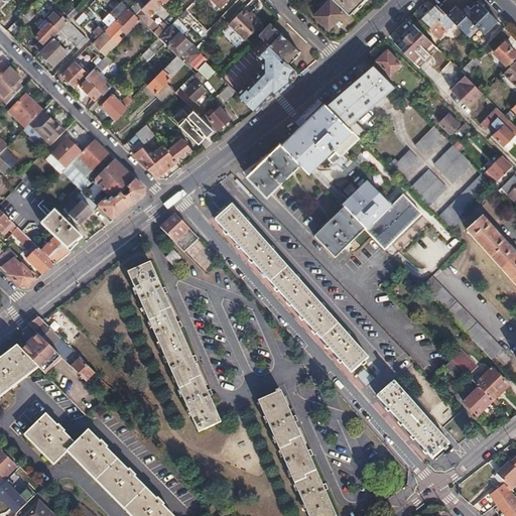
[(150,0),(144,6),(135,15),(140,20),(147,27),(152,23),(147,19),(163,2),(164,3),(167,0),(150,0)]
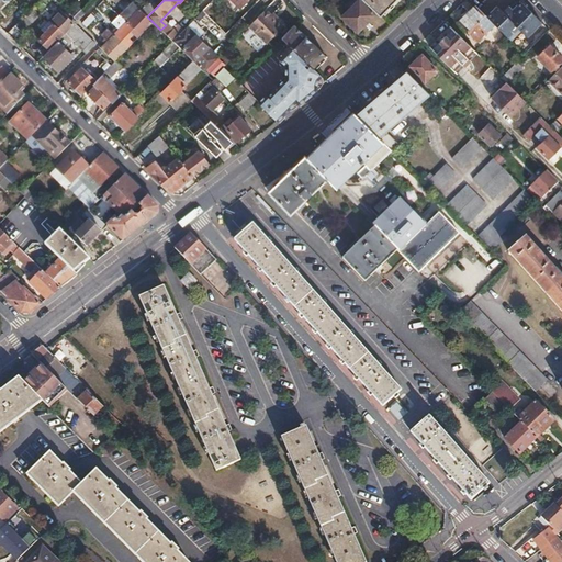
[(360,0),(359,0),(343,17),(359,31),(375,14),(360,0)]
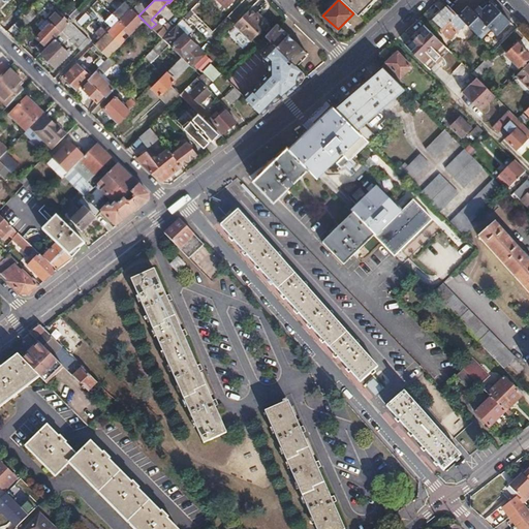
[(342,0),(359,14),(372,0),(342,0)]
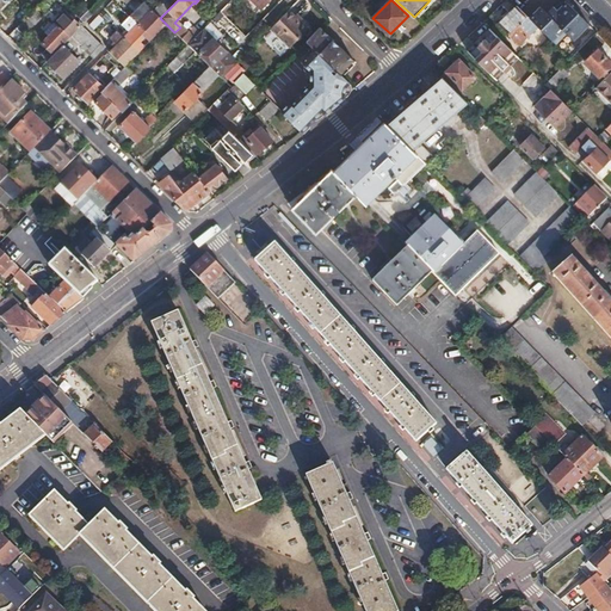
[(165,1),(153,12),(160,18),(171,7),(165,1)]
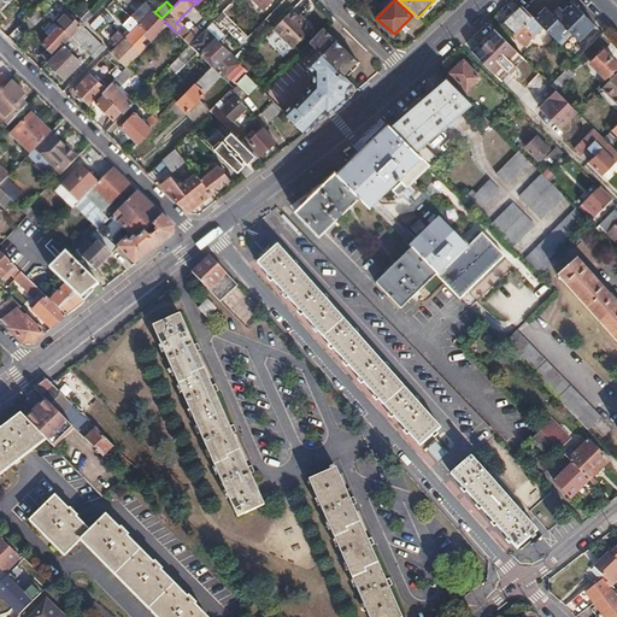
[(595,23),(574,1),(564,12),(558,6),(553,11),(547,6),(536,17),(542,24),(563,43),(574,33),(580,39),(595,23)]
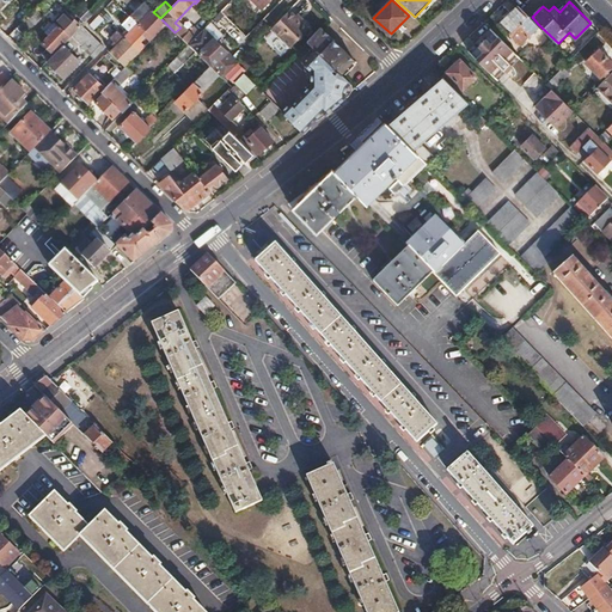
[(110,51),(126,67),(127,66),(140,53),(152,38),(161,29),(166,24),(160,18),(153,12),(144,2),(130,16),(123,24),(129,31),(124,37),(117,30),(110,37),(117,44),(112,49),(110,51)]
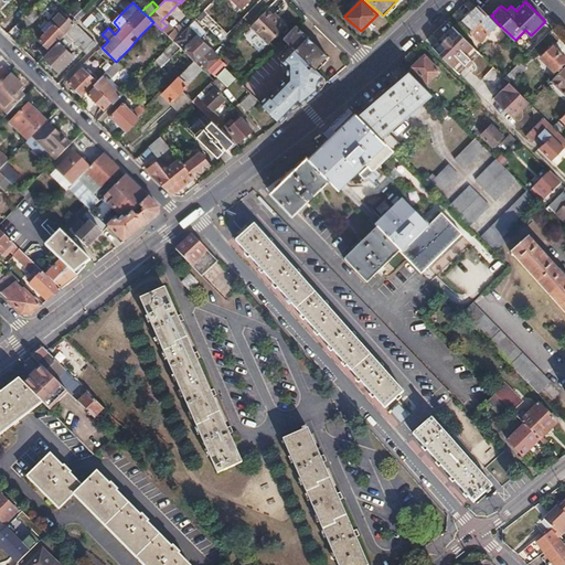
[(491,16),(479,4),(462,21),(480,39),(497,22),(491,16)]
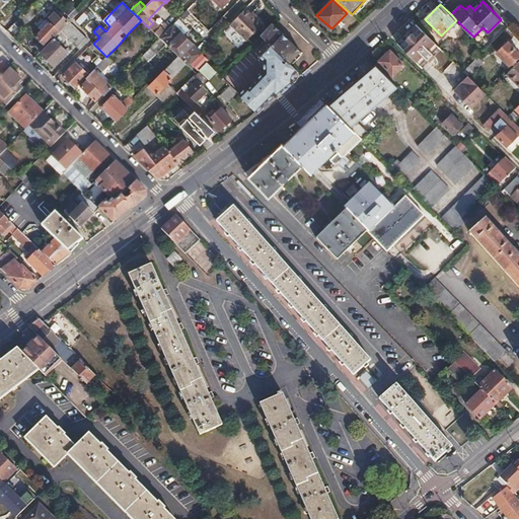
[(71,5),(64,12),(71,20),(79,12),(71,5)]
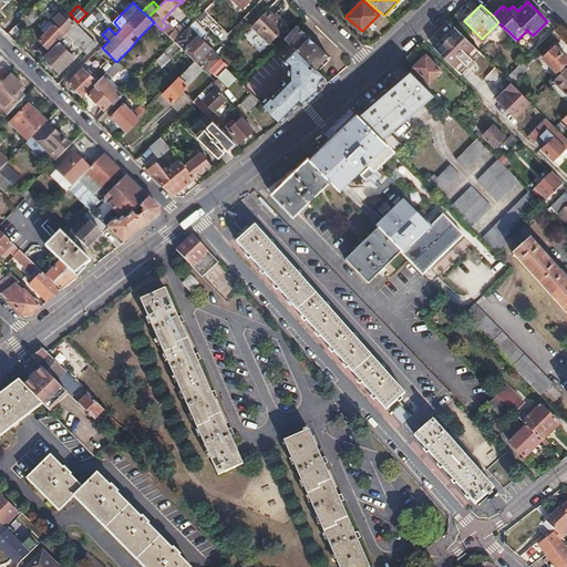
[(270,7),(254,23),(272,40),(289,23),(282,17),(276,12),(270,7)]
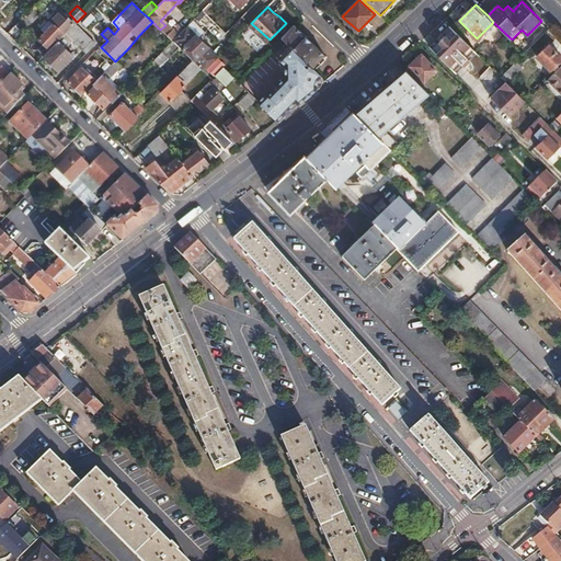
[(33,9),(25,16),(32,23),(39,15),(33,9)]
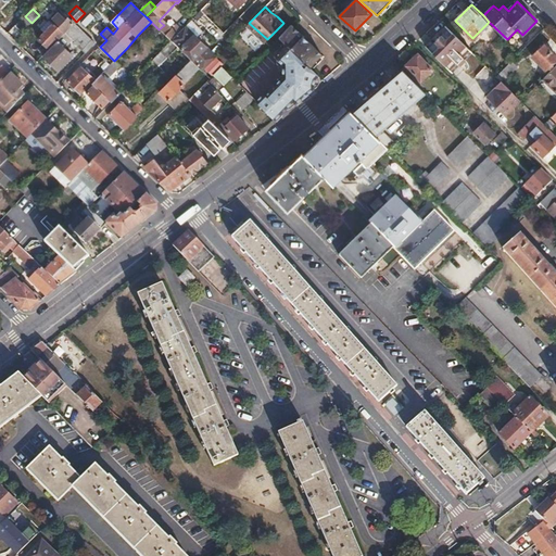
[(43,54),(58,40),(73,25),(59,11),(50,21),(53,24),(45,34),(38,40),(45,46),(40,50),(43,54)]
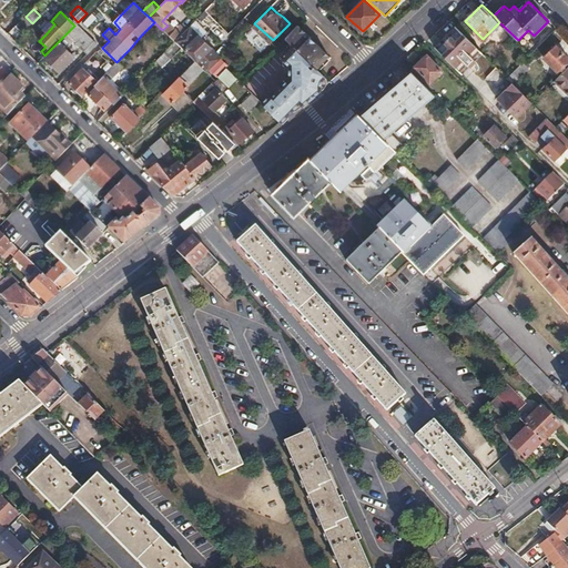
[(205,11),(198,19),(211,31),(219,23),(205,11)]
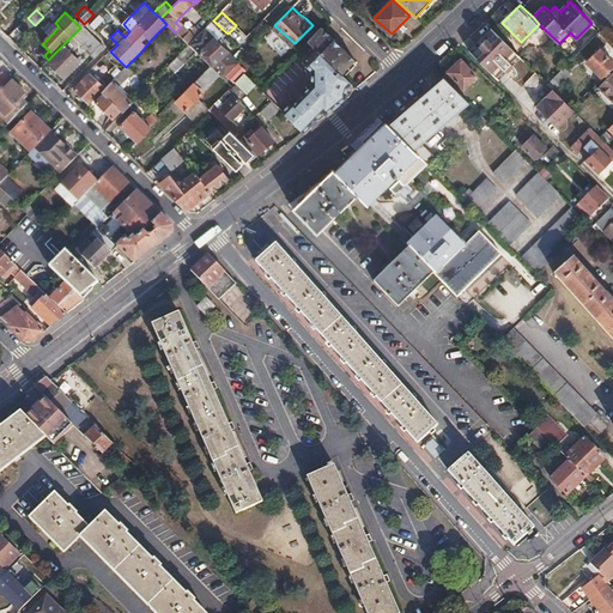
[(28,18),(23,22),(30,30),(35,25),(28,18)]
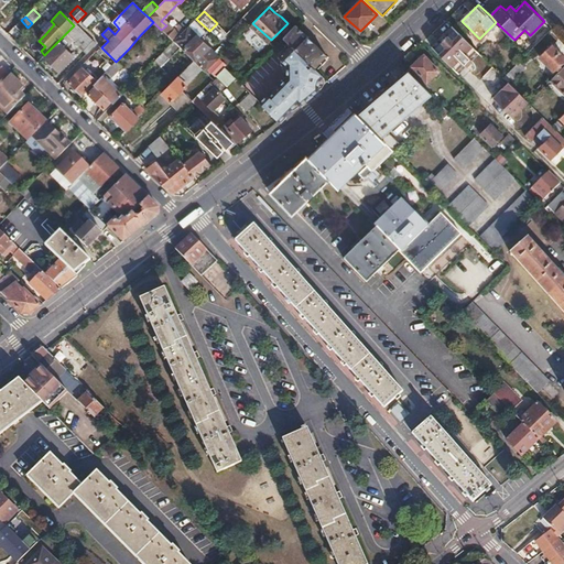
[(41,31),(45,34),(54,24),(51,21),(41,31)]
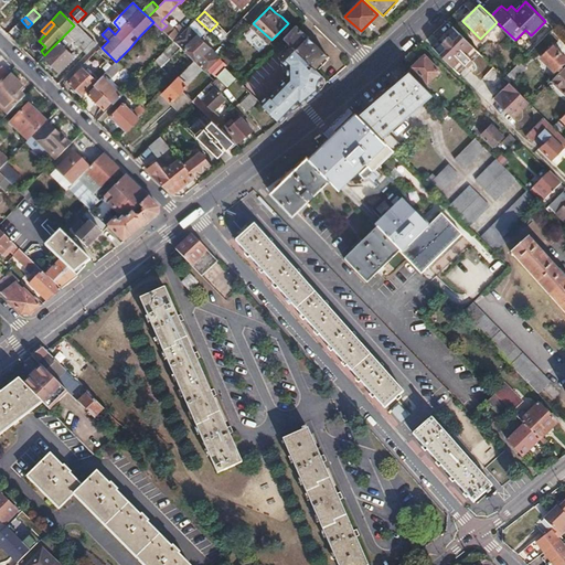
[(153,22),(149,27),(158,35),(162,31),(161,30),(153,22)]
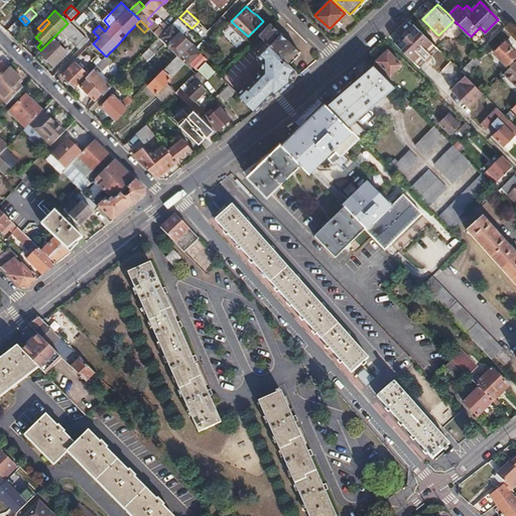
[(270,22),(259,34),(265,40),(280,55),(287,62),(298,51),(286,38),(283,41),(279,36),(281,33),(270,22)]
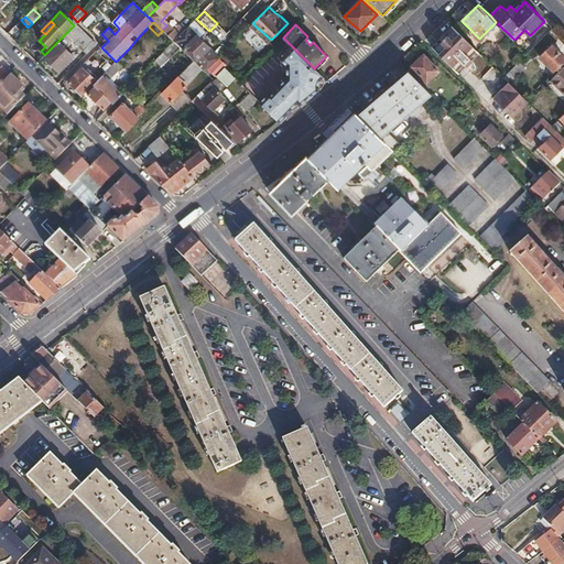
[(179,25),(167,36),(173,42),(184,31),(179,25)]
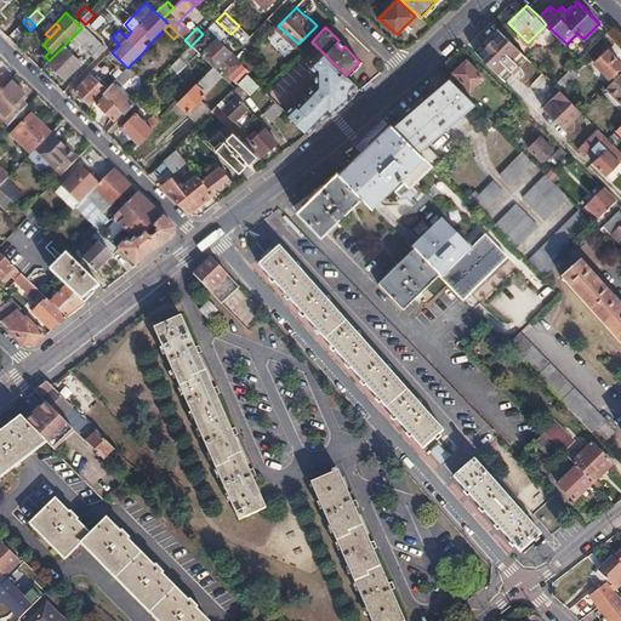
[(191,46),(199,53),(214,68),(222,75),(226,80),(240,64),(227,50),(208,30),(203,34),(191,46)]
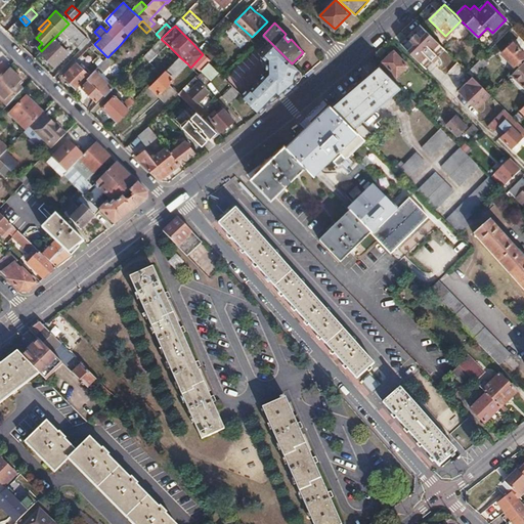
[(411,38),(413,39),(426,51),(425,53),(429,57),(430,56),(435,60),(437,62),(441,58),(439,56),(435,51),(442,45),(423,27),(411,38)]
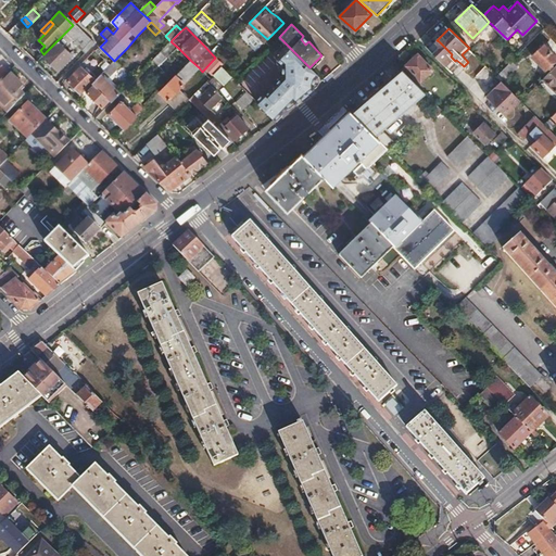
[(43,54),(42,55),(59,71),(73,55),(58,40),(43,54)]
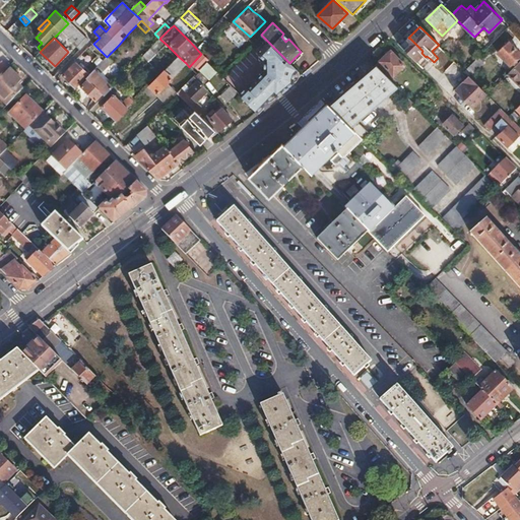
[(77,47),(80,50),(87,43),(87,39),(86,38),(77,47)]
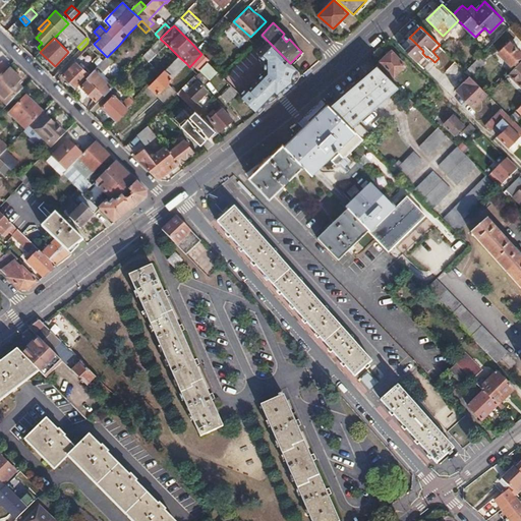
[(160,39),(142,56),(150,62),(167,45),(160,39)]
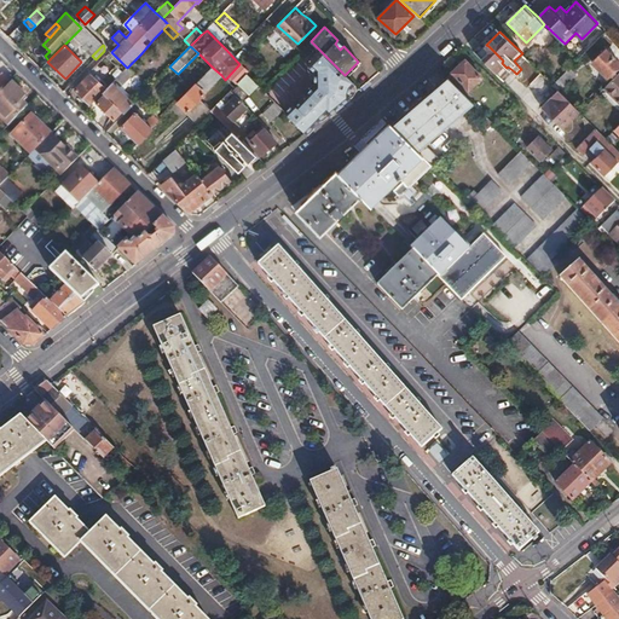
[(489,46),(479,55),(496,71),(504,80),(514,71),(508,67),(507,68),(502,63),(503,61),(489,46)]
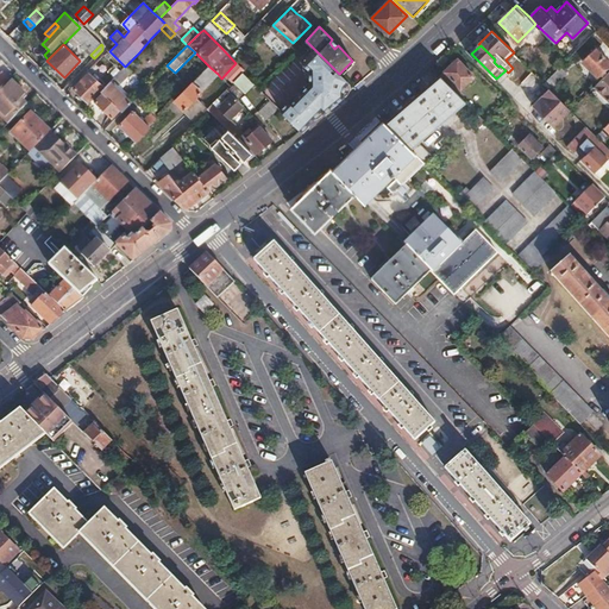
[(608,60),(597,49),(585,60),(598,73),(608,61),(608,60)]
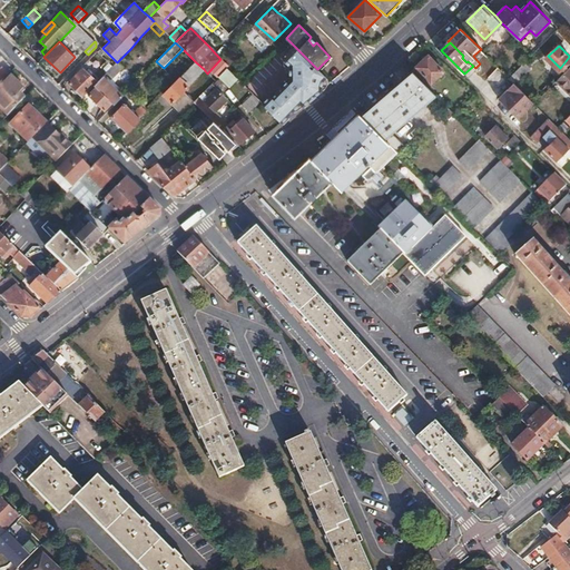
[(278,107),(288,117),(301,106),(331,81),(325,77),(317,69),(310,61),(294,47),(285,57),(294,66),(307,79),(278,107)]
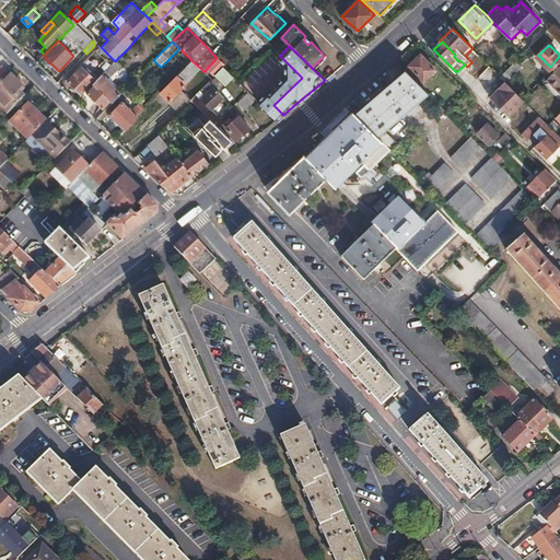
[(477,53),(473,48),(465,55),(469,60),(477,53)]
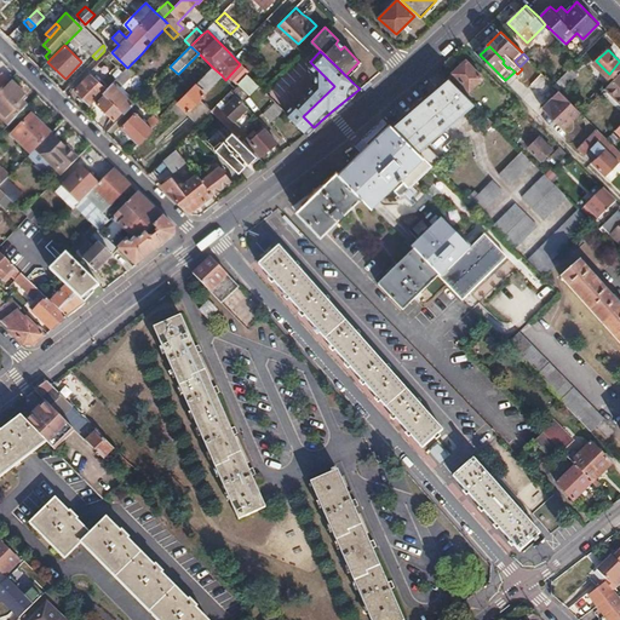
[(451,75),(449,76),(465,92),(482,76),(466,61),(451,75)]
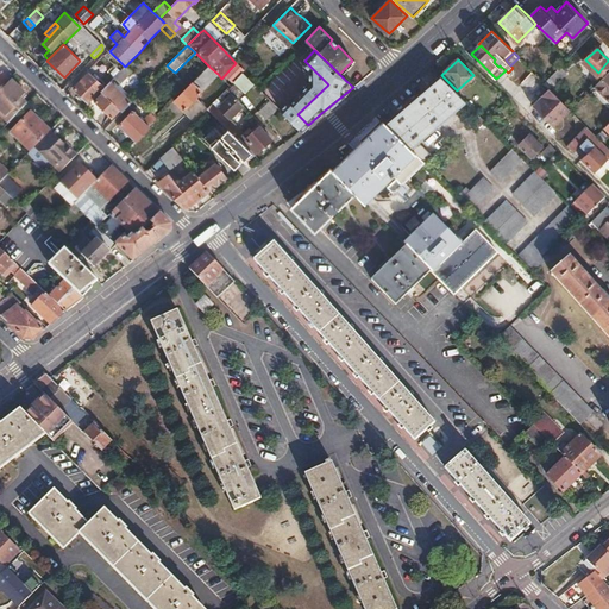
[(125,67),(120,71),(114,79),(120,85),(132,71),(126,66),(125,67)]
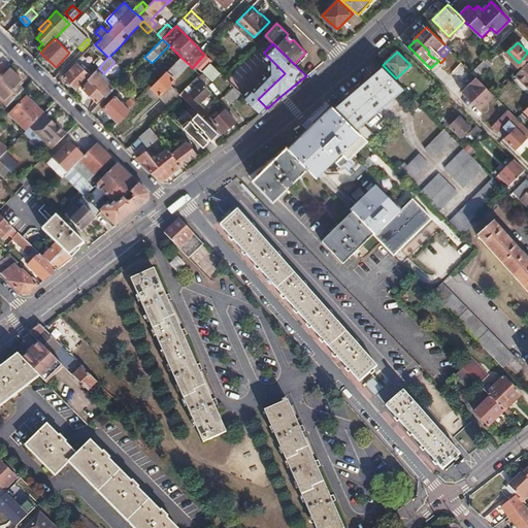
[(182,58),(152,88),(160,96),(159,97),(169,106),(180,95),(170,85),(175,79),(174,78),(189,64),(182,58)]
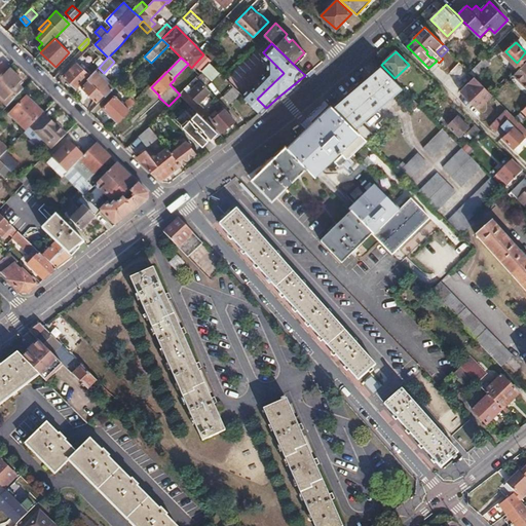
[(485,58),(475,67),(479,72),(489,62),(485,58)]
